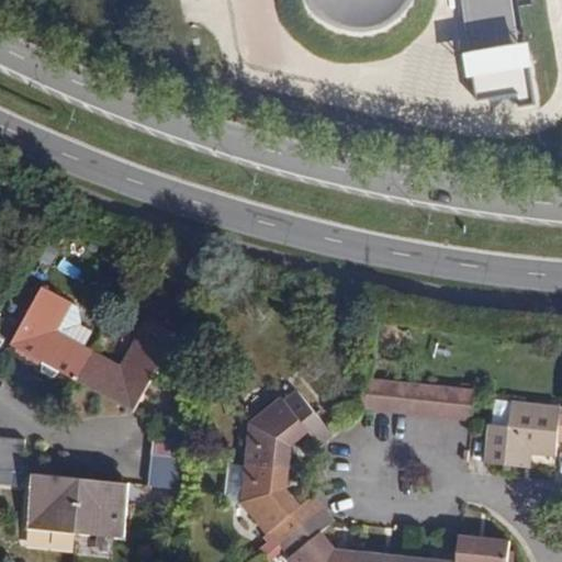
[(465,0),(482,104),(529,98),(514,0),(465,0)]
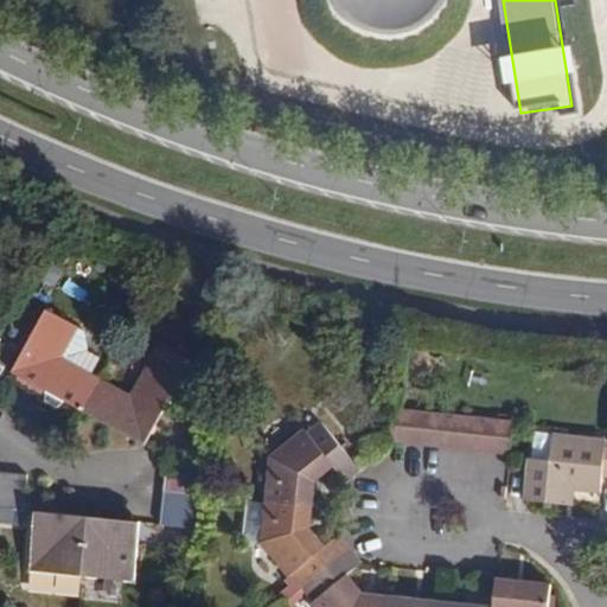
[(83,411),(100,378),(69,362),(90,323),(58,305),(48,324),(37,323),(31,333),(39,342),(19,377),(83,411)]
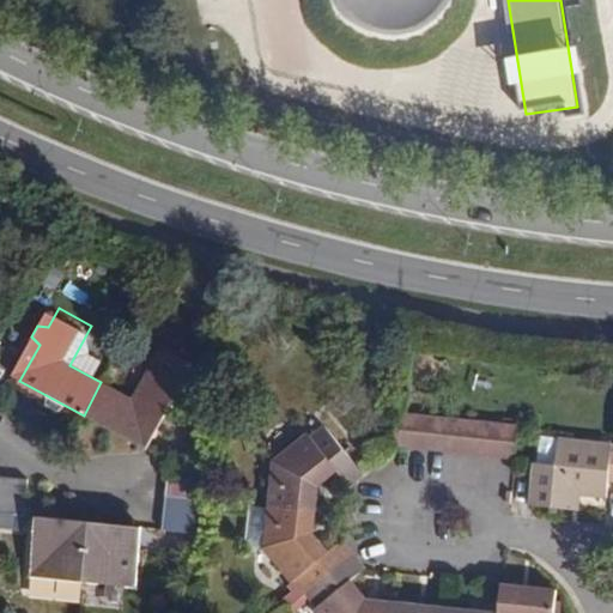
[(0,347),(0,381),(13,356),(0,347)]
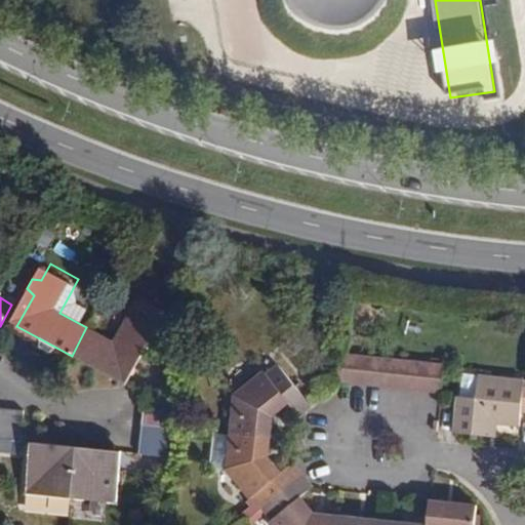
[(113,341),(86,327),(72,356),(125,385),(143,355),(151,356),(157,345),(151,337),(159,323),(130,308),(113,341)]
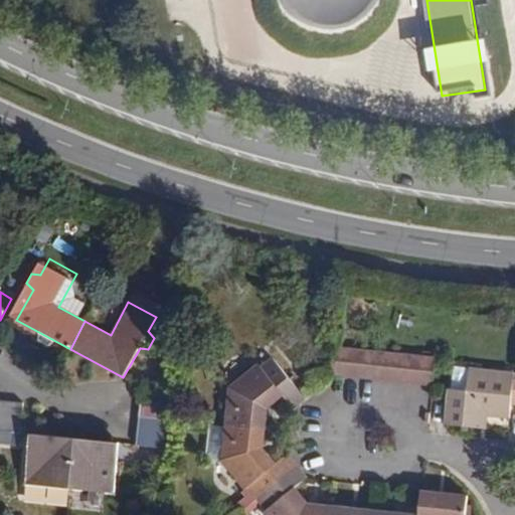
[(337,343),(333,372),(433,387),(438,357),(337,343)]
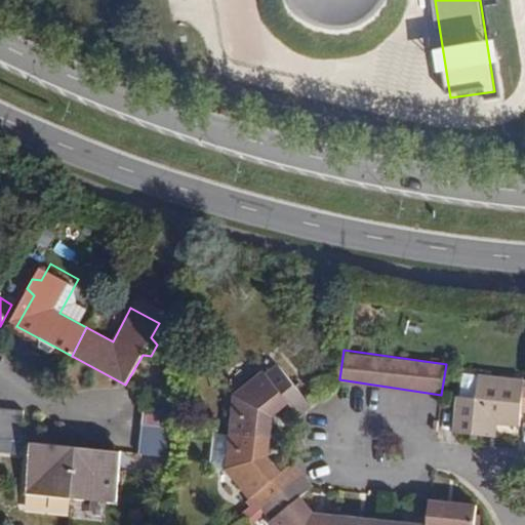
[(225,432),(268,436),(270,415),(285,402),(294,413),(307,402),(273,364),(261,372),(257,369),(229,393),(225,432)]
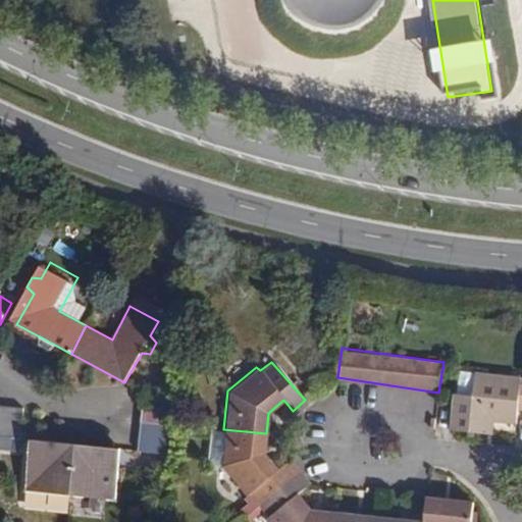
[(521,411),(521,381),(521,382),(521,378),(475,374),(473,397),(454,395),(450,431),(486,435),(488,422),(516,425),(519,411),(521,411)]
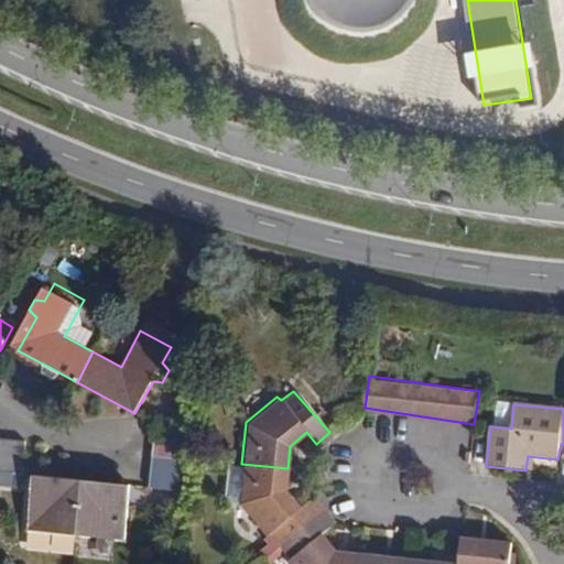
[(153,455),(184,458),(187,429),(156,425),(153,455)]
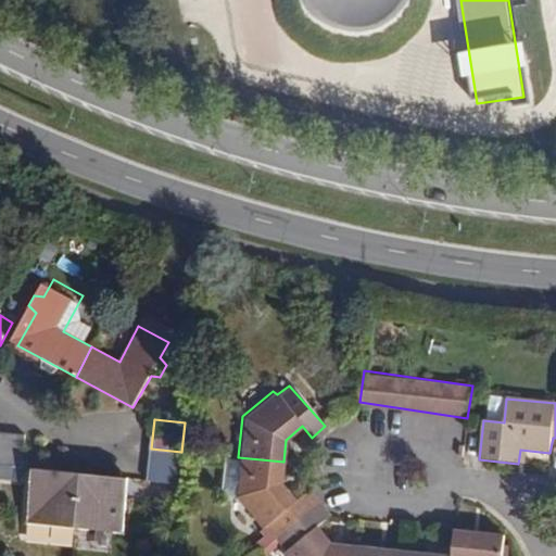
[(0,431),(0,465),(22,467),(25,434),(0,431)]
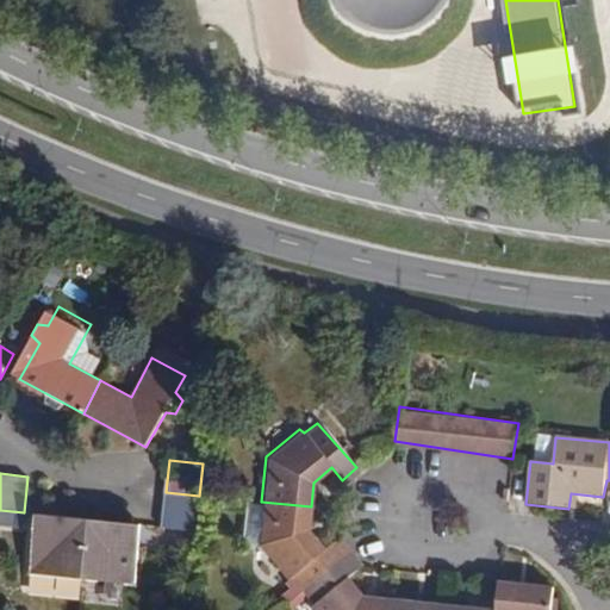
[(195,530),(199,496),(166,492),(162,527),(195,530)]
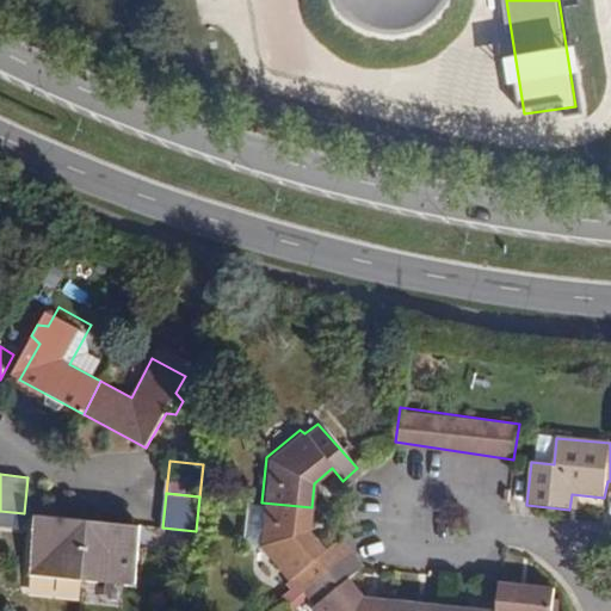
[(300,591),(347,553),(337,538),(323,549),(309,530),(312,507),(261,503),(261,506),(242,504),(238,537),(242,544),(255,544),(284,579),(288,575),(300,591)]
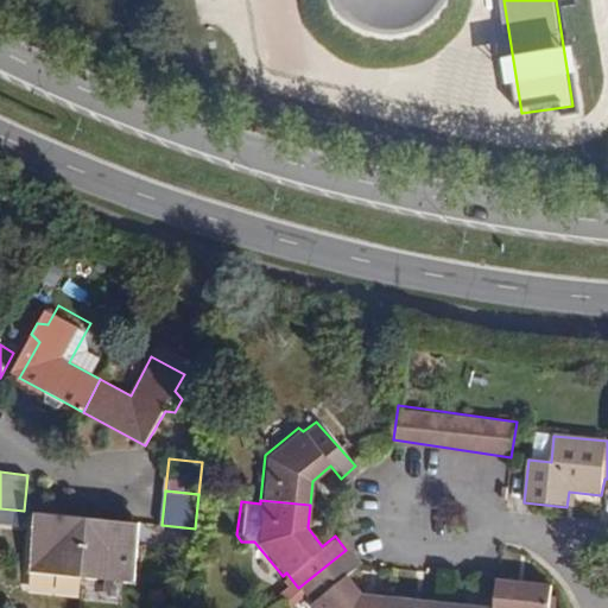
[(30,572),(82,577),(88,518),(36,512),(30,572)]
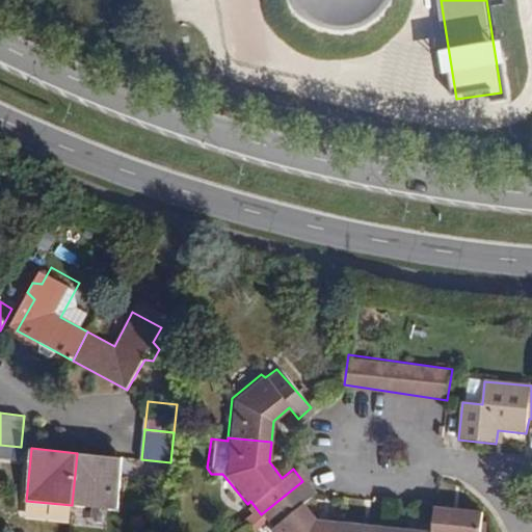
[(123,457),(77,453),(72,505),(116,509),(123,457)]
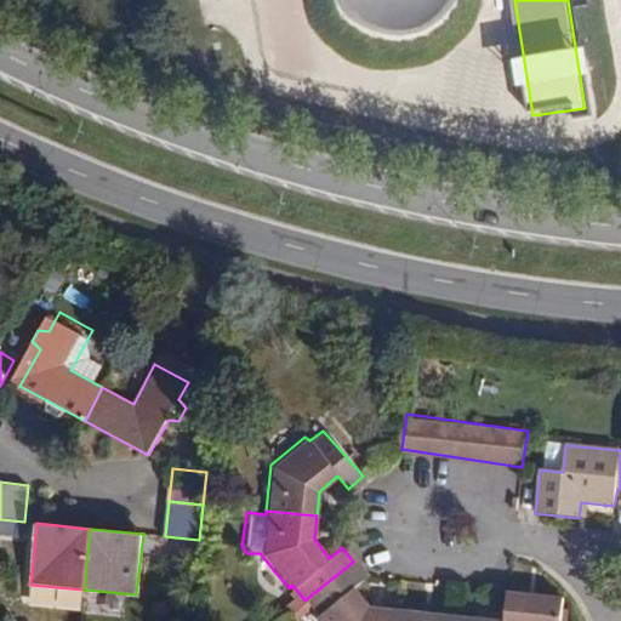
[(365,576),(353,562),(305,600),(317,615),(313,619),(314,620),(389,620),(392,609),(366,605),(351,587),(365,576)]
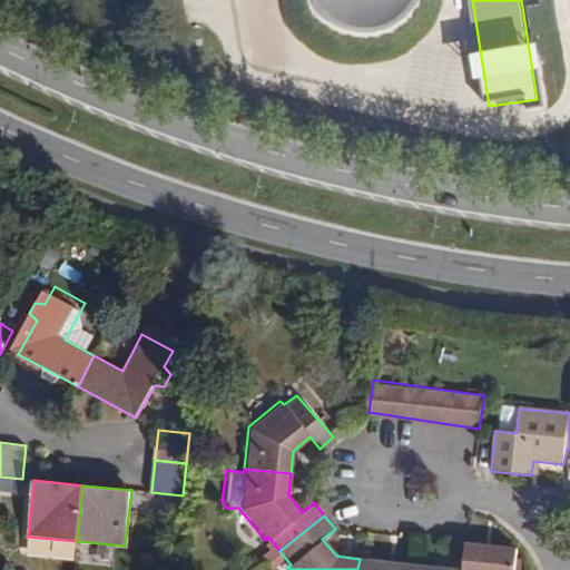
[(464,569),(463,569),(516,569),(519,549),(467,543),(464,569)]
